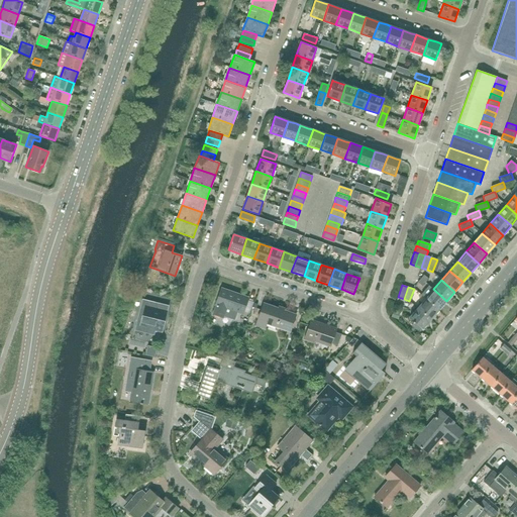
[(242,298),(242,296),(221,289),(216,304),(217,305),(214,314),(223,317),(226,308),(242,313),(247,300),(242,298)]
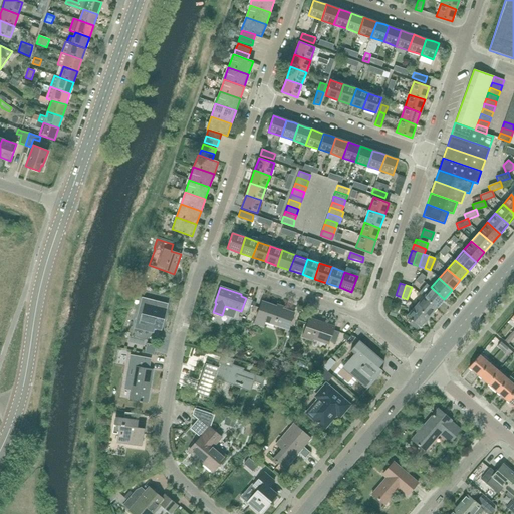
[(437,308),(444,299),(431,287),(423,297),(437,308)]
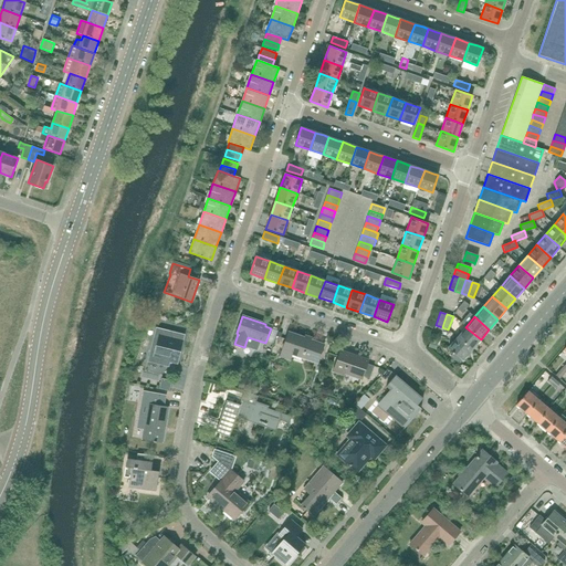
[(472,349),(481,339),(465,327),(457,337),(472,349)]
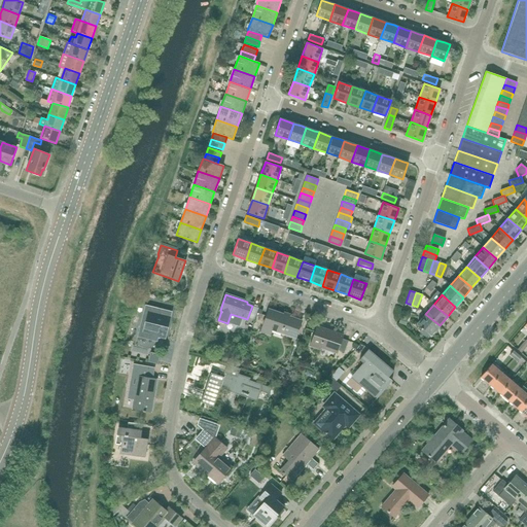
[(159,315),(160,309),(146,306),(144,312),(147,313),(143,331),(149,332),(149,336),(165,339),(170,318),(159,315)]
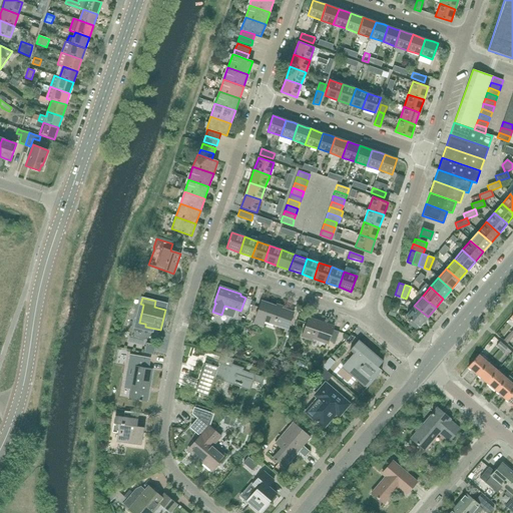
[(288,329),(294,313),(262,302),(253,324),(263,327),(265,321),(288,329)]
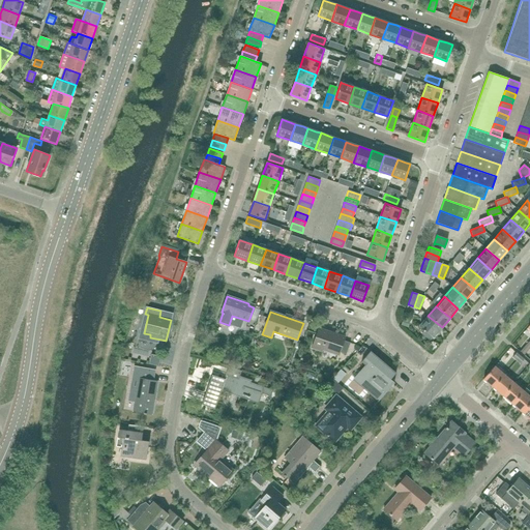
[(433,337),(442,327),(428,316),(419,326),(423,329),(422,330),(423,331),(421,333),(431,341),(433,337)]
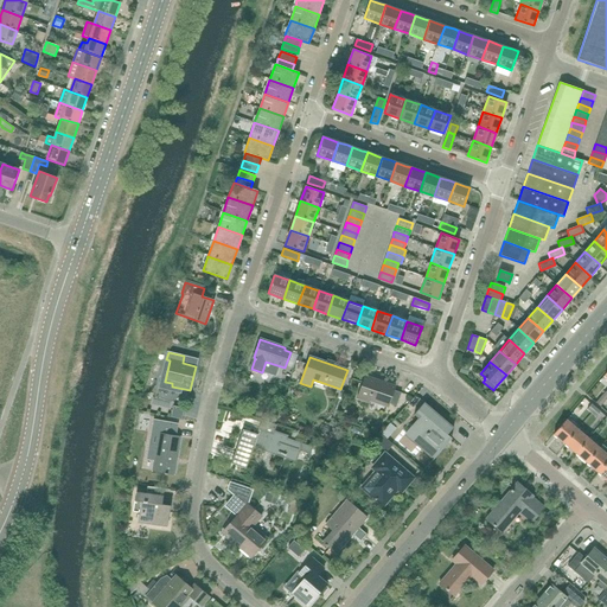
[(467,375),(470,368),(462,365),(460,372),(467,375)]
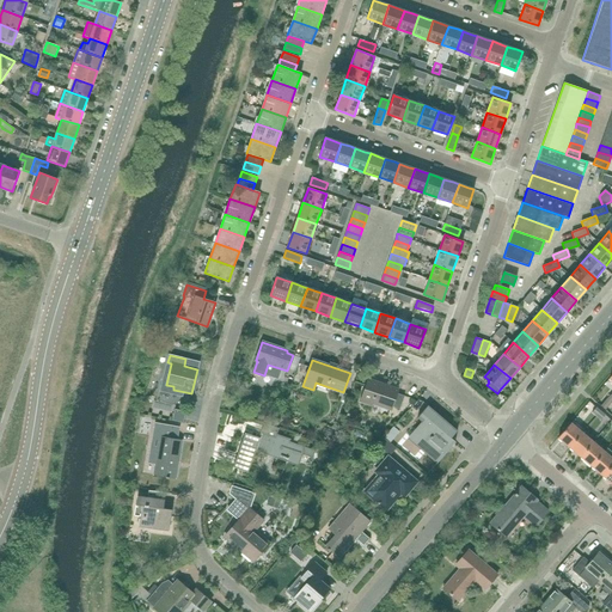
[(397,393),(398,390),(368,379),(360,402),(371,405),(372,404),(391,410),(392,407),(399,409),(404,396),(397,393)]
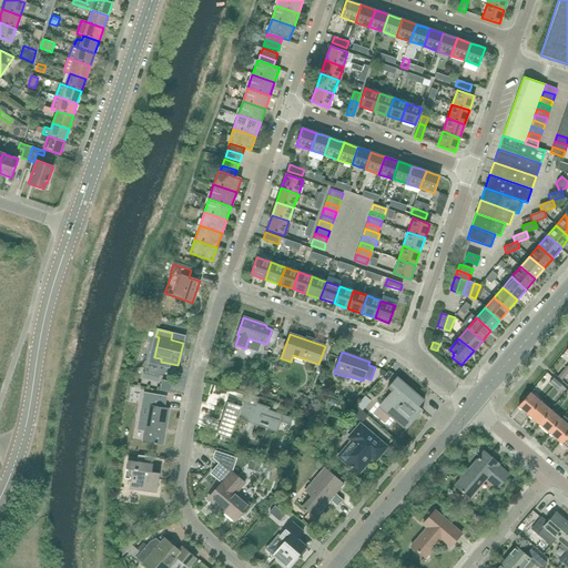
[(406,430),(419,414),(415,411),(425,399),(397,376),(387,388),(391,392),(378,406),(406,430)]
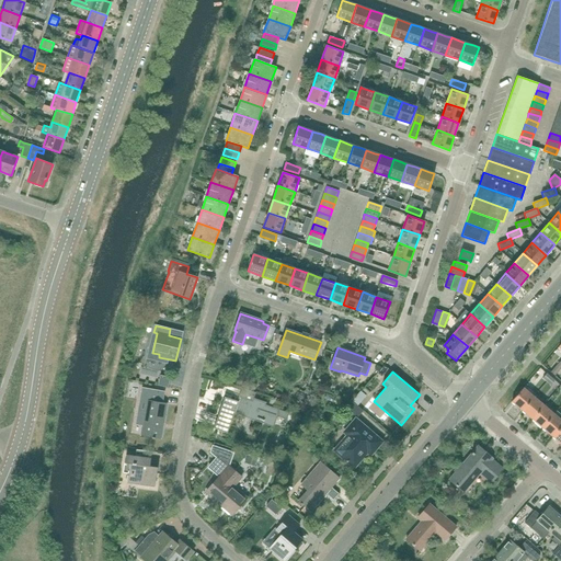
[(550,385),(554,380),(547,373),(542,378),(550,385)]
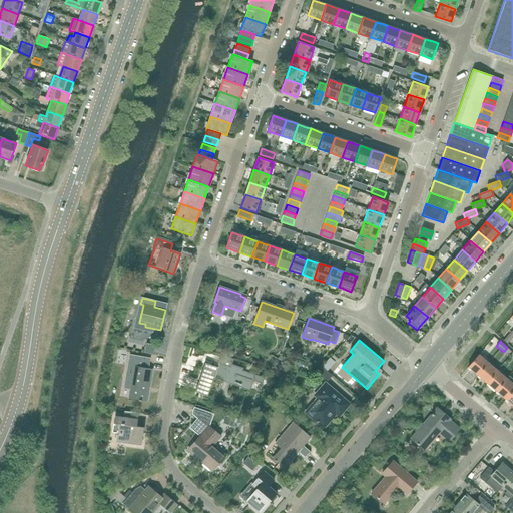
[(243,368),(232,364),(233,359),(221,355),(218,363),(216,368),(204,364),(195,392),(208,396),(214,378),(250,391),(253,381),(263,384),(265,378),(242,371),(243,368)]
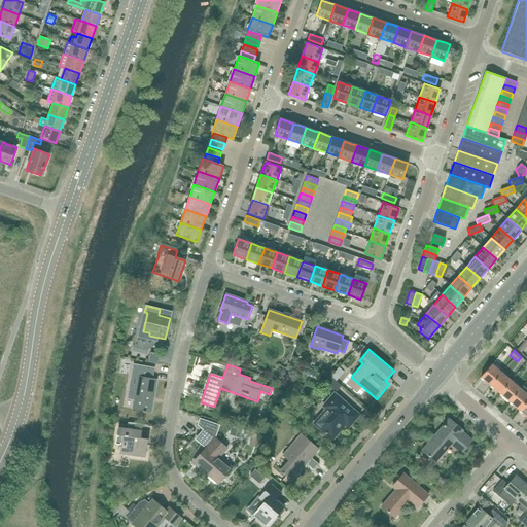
[(490,385),(501,373),(491,364),(481,377),(490,385)]
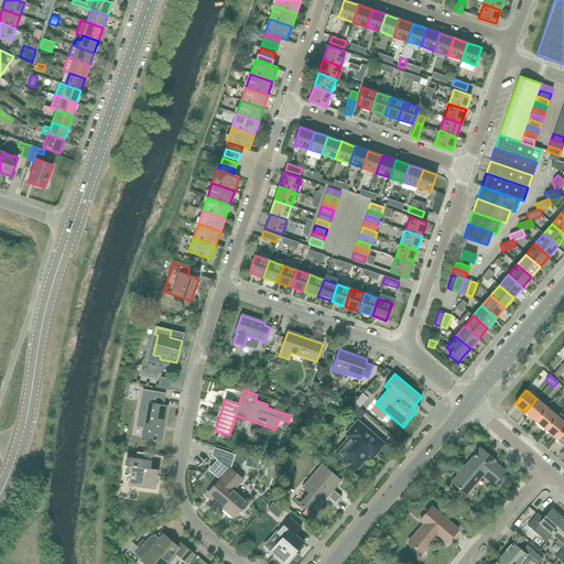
[(161,441),(167,405),(158,404),(159,396),(142,393),(141,402),(148,403),(145,415),(139,414),(137,424),(144,425),(142,437),(161,441)]
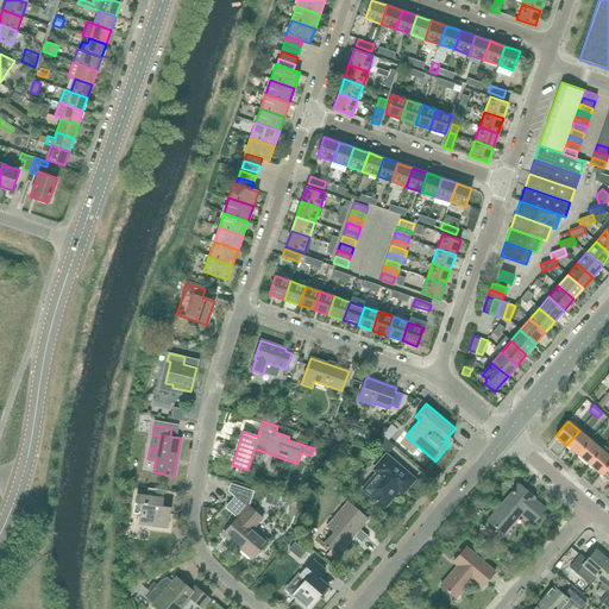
[(577,454),(590,440),(579,431),(566,445),(577,454)]
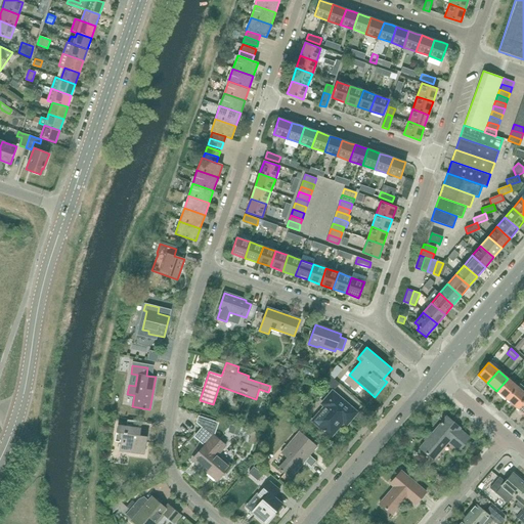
[(334,390),(339,384),(330,376),(324,382),(334,390)]
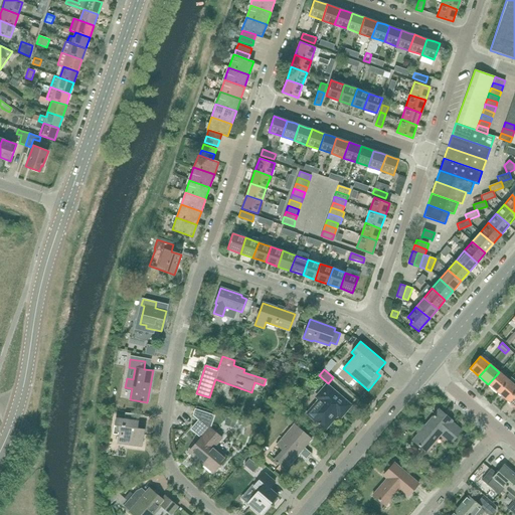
[(497,392),(508,380),(499,372),(488,384),(497,392)]
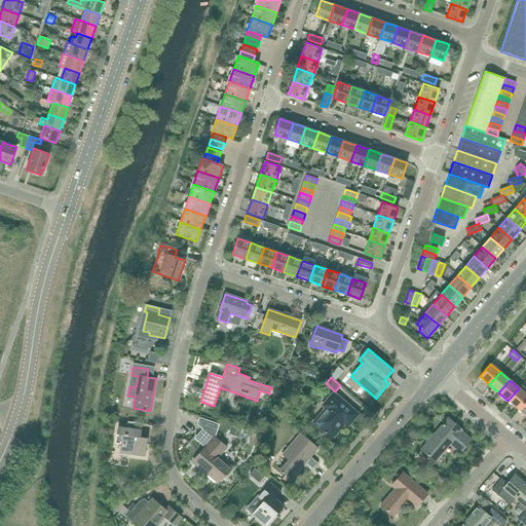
[(518,409),(525,399),(525,393),(523,391),(525,387),(522,384),(519,388),(508,401),(518,409)]
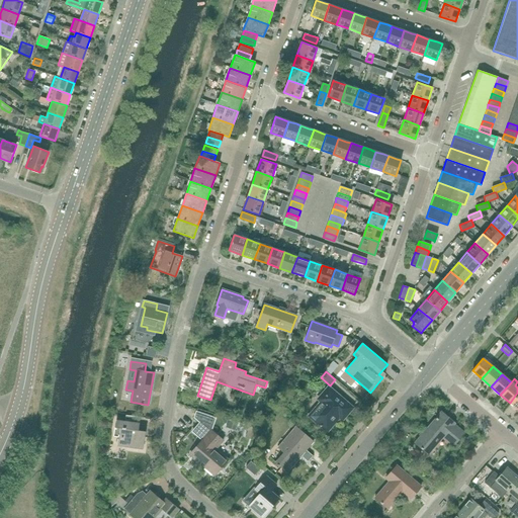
[(353,408),(329,386),(328,386),(321,395),(331,404),(328,407),(315,422),(327,432),(339,418),(338,416),(341,412),(346,416),(353,408)]
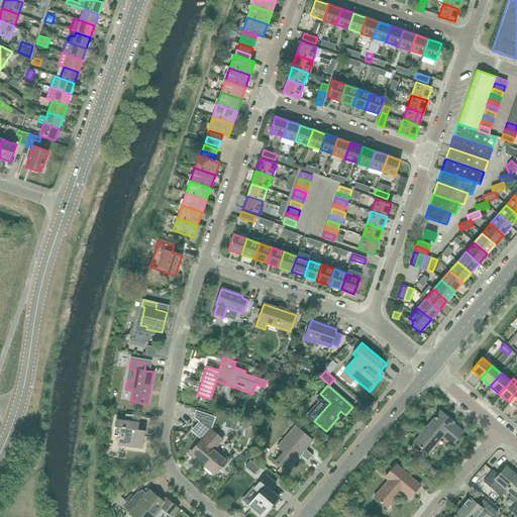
[(453,422),(447,417),(441,411),(425,430),(423,429),(423,430),(419,435),(420,436),(414,442),(426,453),(442,435),(453,444),(462,433),(452,423),(453,422)]
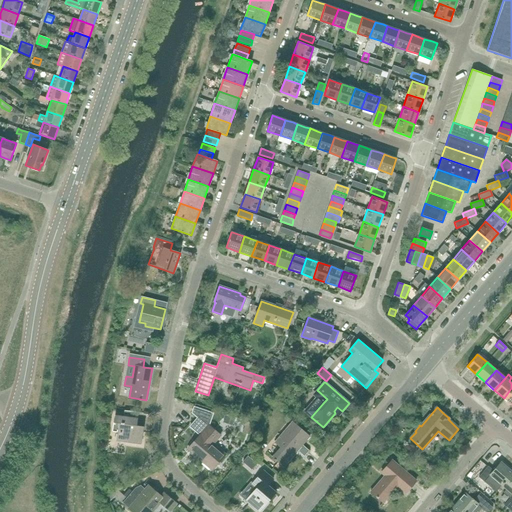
[(136,425),(138,412),(124,410),(123,416),(116,415),(114,431),(120,432),(119,439),(131,441),(130,443),(141,444),(144,426),(136,425)]
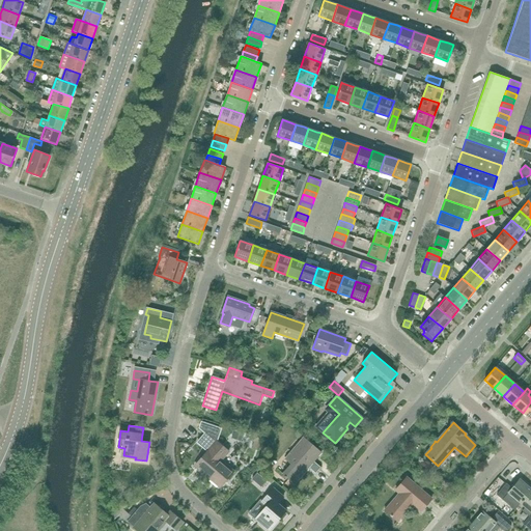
[(242,442),(244,435),(236,431),(233,439),(242,442)]
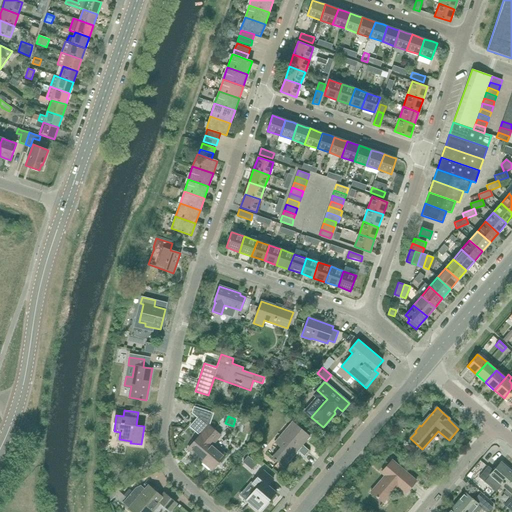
[(208,425),(208,426),(199,418),(191,427),(200,435),(188,448),(202,460),(201,461),(212,470),(225,454),(214,444),(221,436),(208,425)]
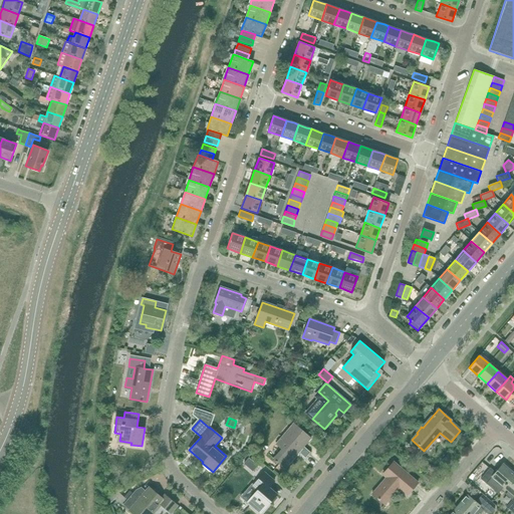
[(248,436),(252,425),(244,422),(242,427),(245,428),(243,434),(248,436)]
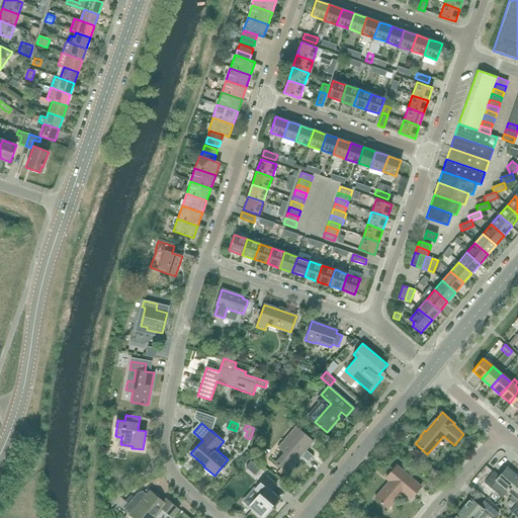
[(309,447),(314,442),(296,427),(278,448),(284,452),(275,462),(284,470),(291,462),(293,464),(298,459),(295,456),(298,453),(308,461),(313,456),(305,449),(308,446),(309,447)]
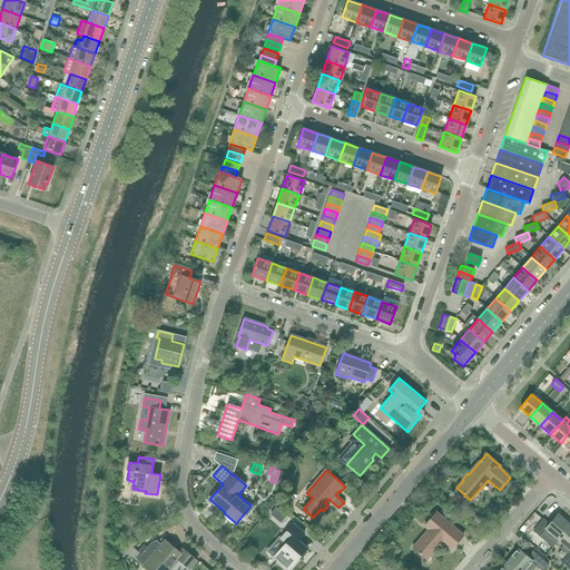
[(452,549),(463,536),(436,512),(424,526),(429,530),(413,548),(426,560),(439,546),(438,543),(441,540),(452,549)]
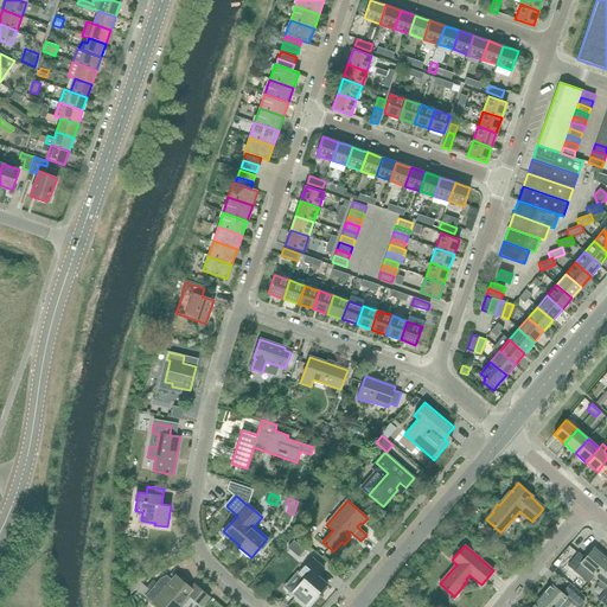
[(594,575),(606,560),(606,558),(594,548),(585,558),(579,553),(567,566),(574,572),(581,564),(594,575)]
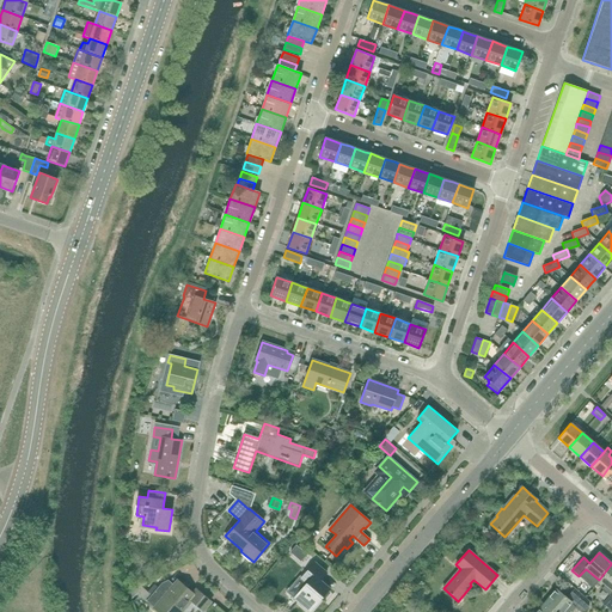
[(314,563),(311,561),(308,564),(311,567),(301,579),(307,583),(294,599),(308,611),(310,611),(330,588),(320,581),(326,574),(314,563)]
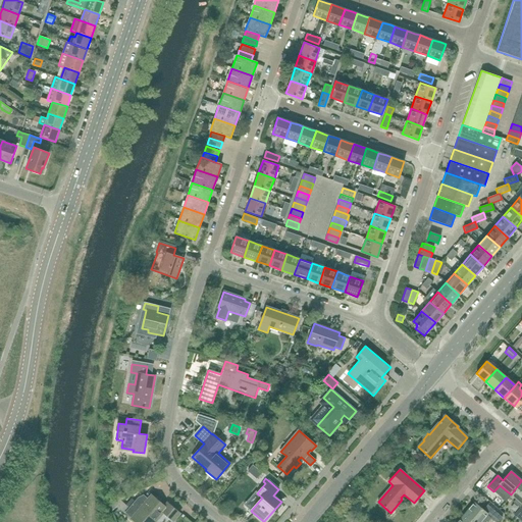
[(521,521),(521,481),(511,494),(516,499),(513,502),(520,508),(514,515),(521,521)]
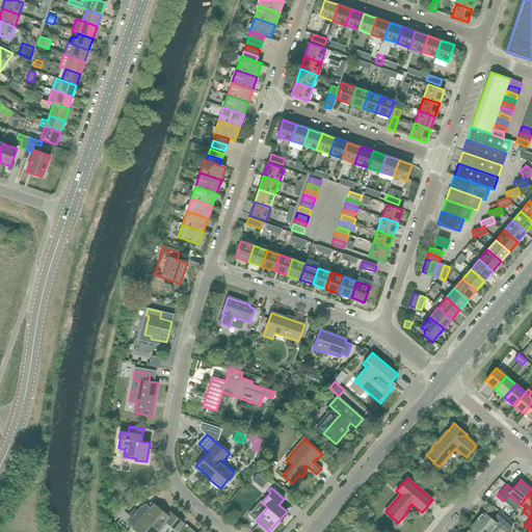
[(151,508),(150,507),(145,504),(140,507),(132,517),(122,508),(113,513),(113,515),(114,520),(120,515),(134,528),(138,531),(158,531),(166,523),(177,531),(183,524),(170,512),(167,515),(154,505),(151,508)]
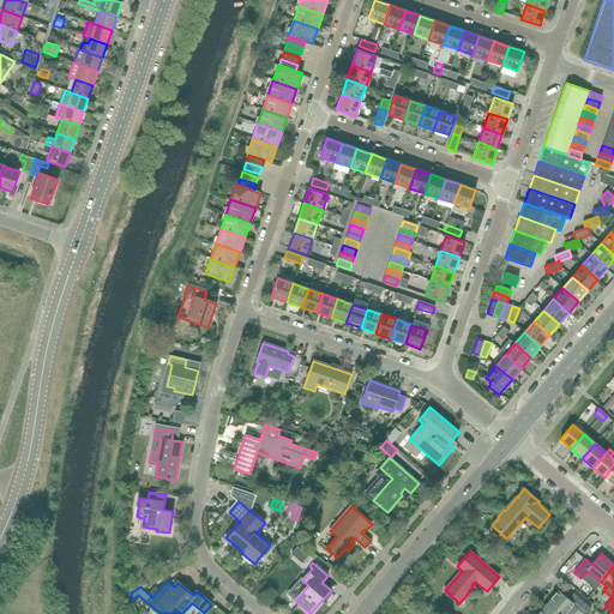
[(567,600),(558,591),(546,606),(548,607),(548,608),(555,613),(572,613),(578,609),(583,613),(585,613),(591,608),(573,594),(567,600)]
